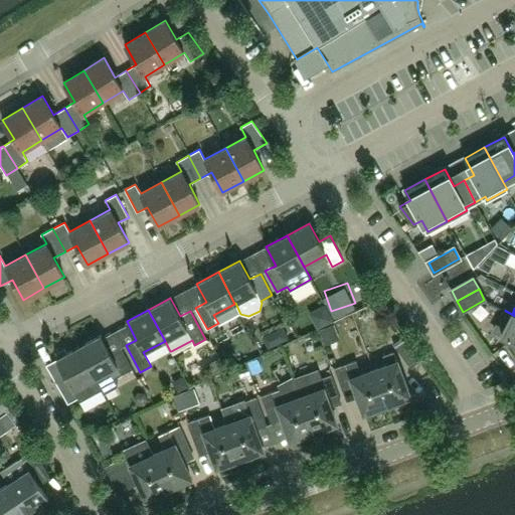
[(514,316),(505,311),(495,331),(509,338),(507,342),(514,353),(514,316)]
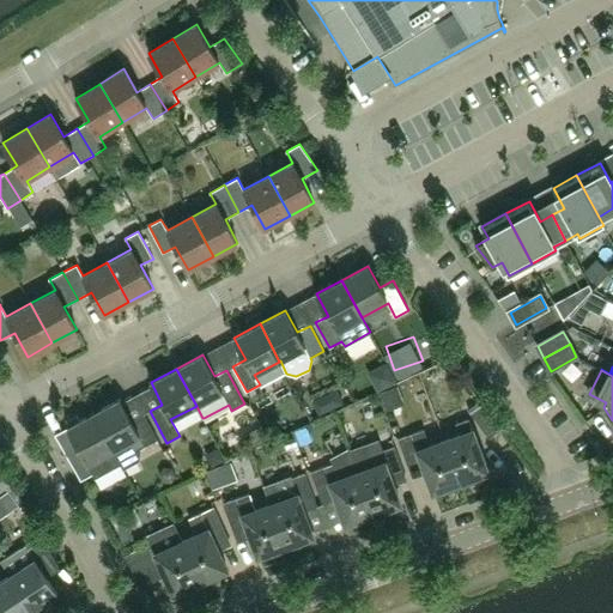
[(315,390),(320,404),(341,396),(338,383),(315,390)]
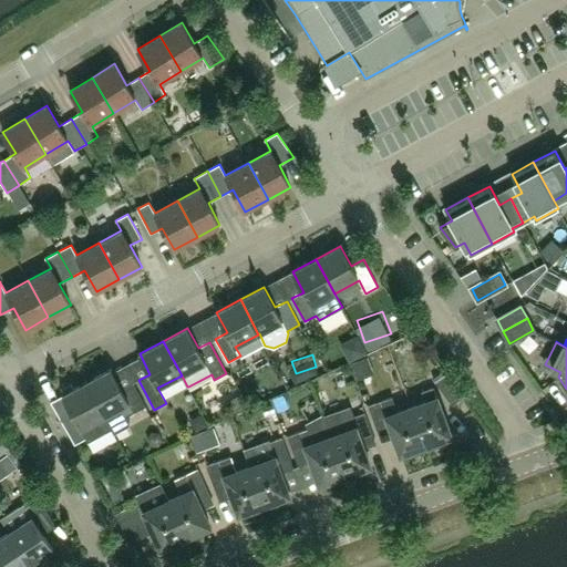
[(111,369),(86,382),(105,416),(111,428),(113,432),(129,423),(130,415),(146,406),(133,383),(122,390),(111,369)]
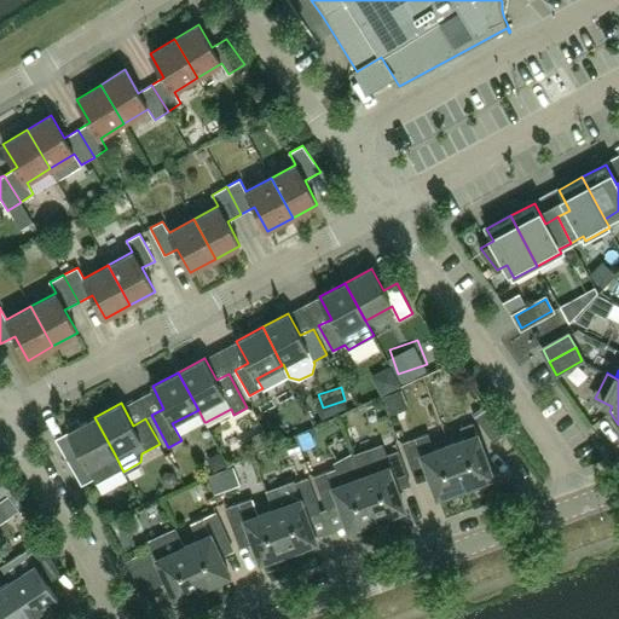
[(473,414),(493,443),(505,433),(485,405),(473,414)]
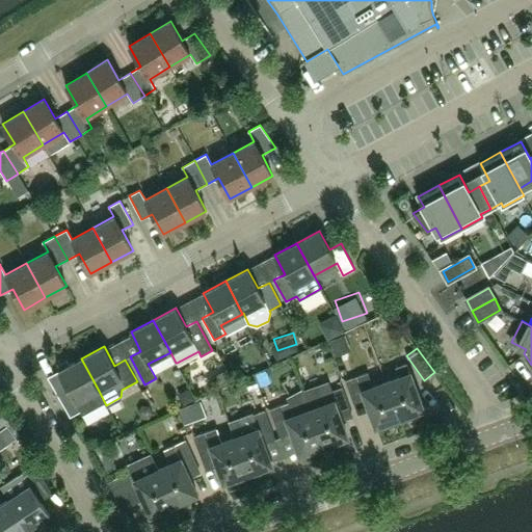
[(82,414),(104,401),(99,391),(81,358),(58,371),(69,390),(58,396),(71,417),(81,411),(82,414)]
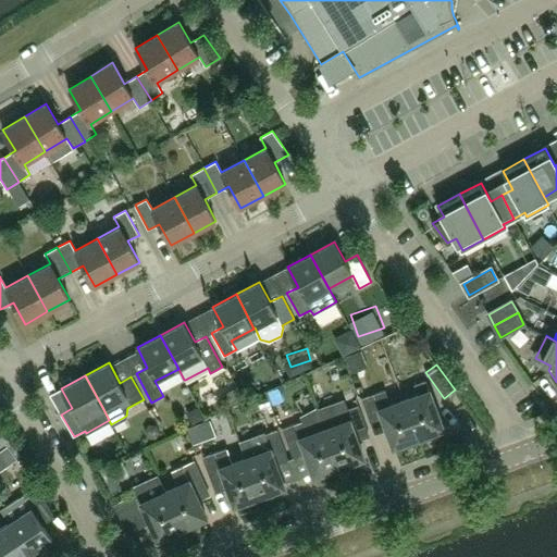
[(444,429),(425,381),(415,385),(418,395),(405,399),(419,437),(444,429)]
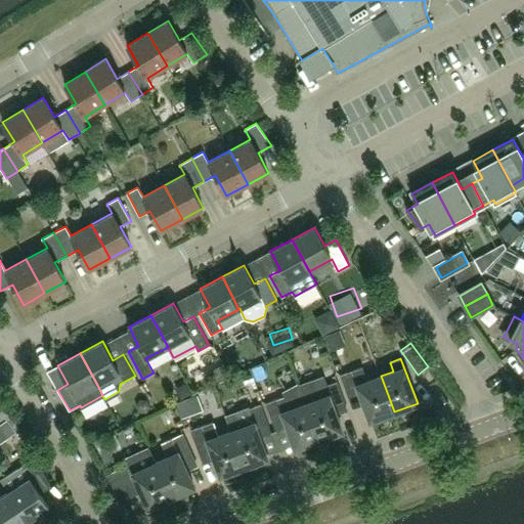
[(369,421),(394,411),(381,376),(367,381),(362,367),(340,376),(351,403),(362,399),(369,421)]
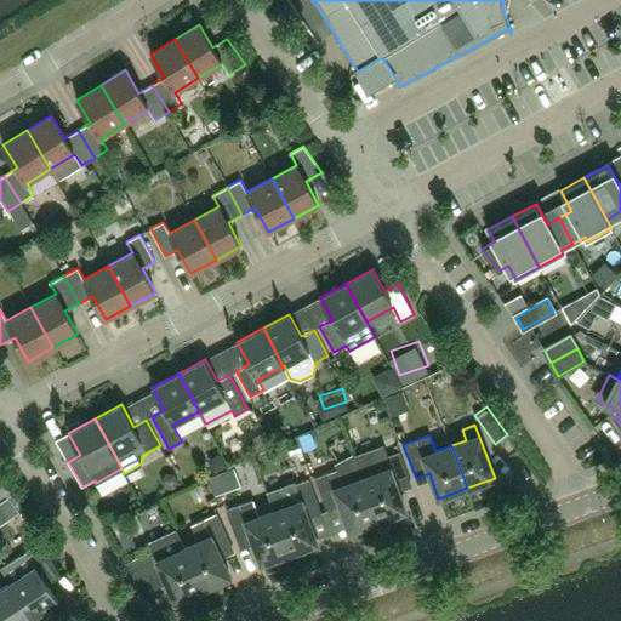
[(354,457),(377,520),(406,511),(397,485),(410,480),(400,453),(386,457),(383,448),(354,457)]
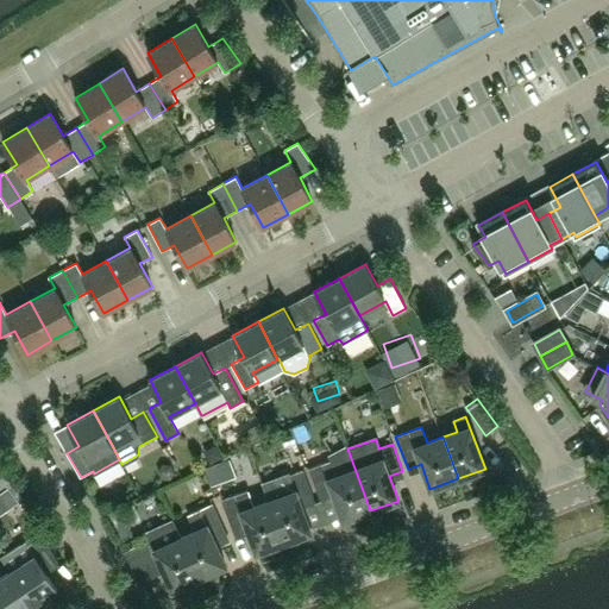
[(334,496),(343,521),(370,510),(347,449),(330,457),(332,460),(308,469),(321,501),(334,496)]
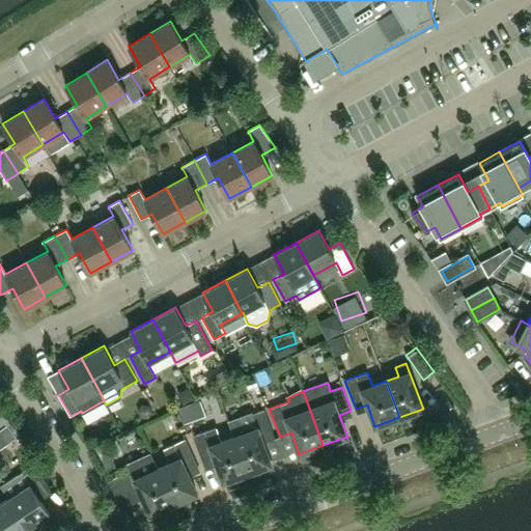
[(202,396),(183,401),(187,416),(206,411),(202,396)]
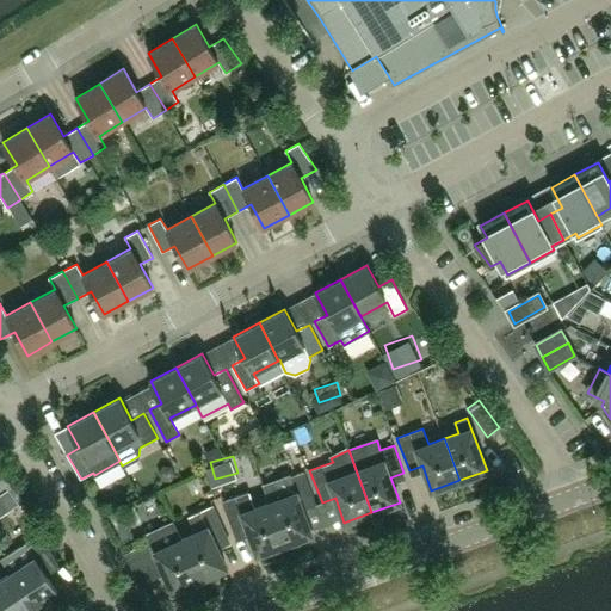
[(263,487),(269,503),(284,544),(312,535),(303,510),(316,505),(304,471),(263,487)]
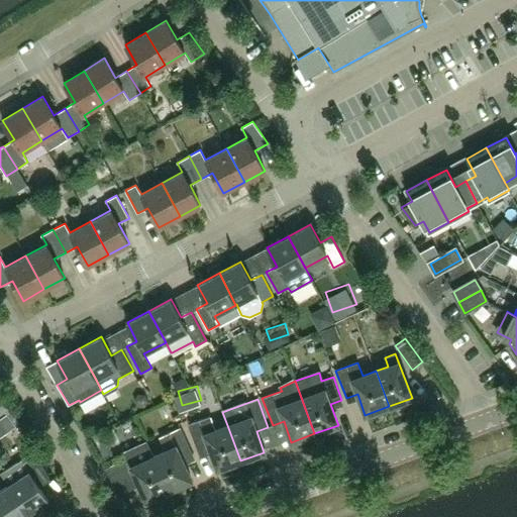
[(240,460),(227,425),(215,430),(210,416),(188,424),(198,452),(210,448),(217,470),(240,460)]
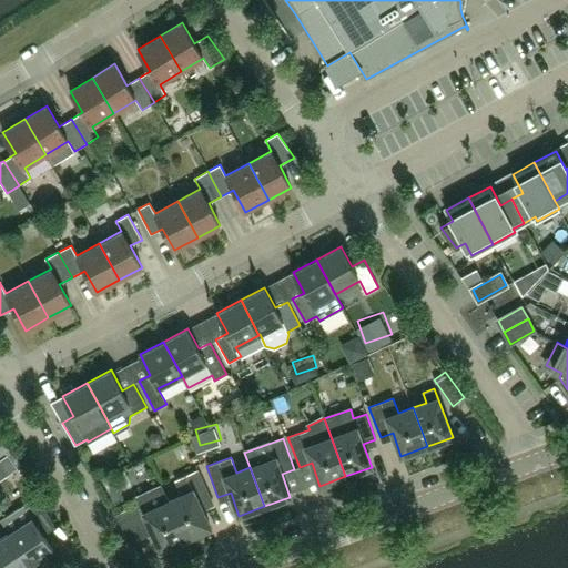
[(212,499),(199,469),(175,480),(182,495),(169,501),(185,539),(211,527),(200,505),(212,499)]
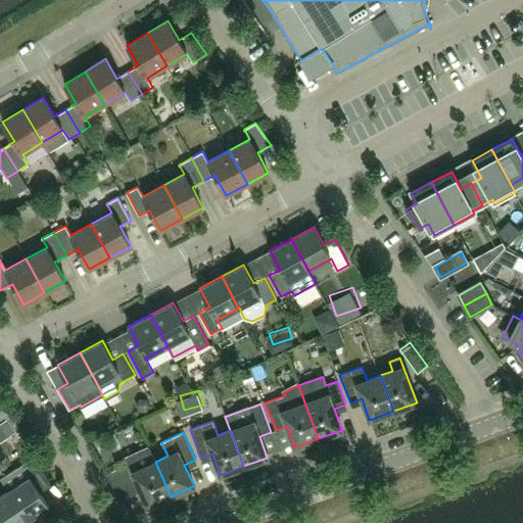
[(171,496),(155,462),(148,445),(125,457),(129,465),(119,470),(117,468),(106,474),(119,496),(129,491),(139,486),(148,507),(171,496)]
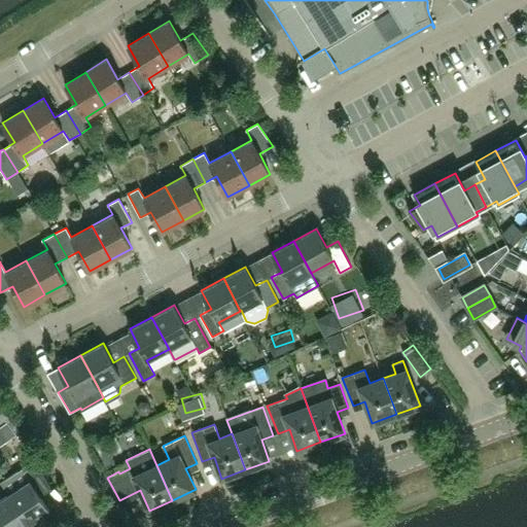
[(8,494),(29,525),(34,521),(35,522),(37,522),(38,522),(40,522),(41,521),(42,520),(43,519),(44,518),(45,516),(45,515),(45,513),(49,511),(37,493),(49,485),(37,464),(25,471),(23,468),(1,483),(8,494)]
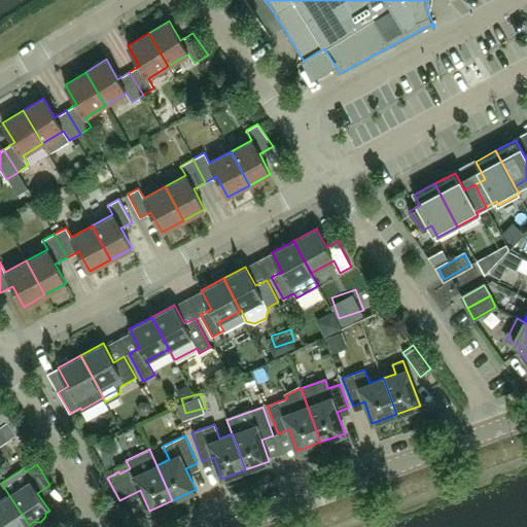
[(25,526),(29,525),(8,494),(0,499),(0,526),(25,526)]
